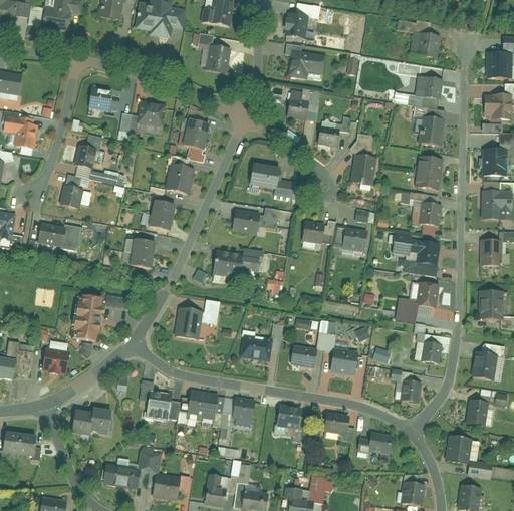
[(18,0),(0,0),(0,20),(15,23),(18,0)]
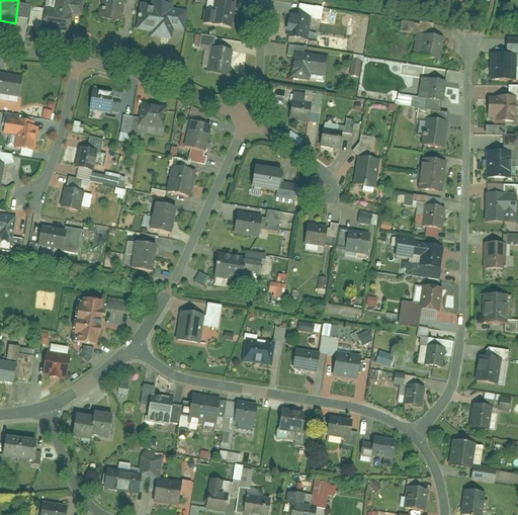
[(55,0),(54,8),(44,7),(40,27),(68,30),(71,13),(81,15),(83,0),(55,0)]
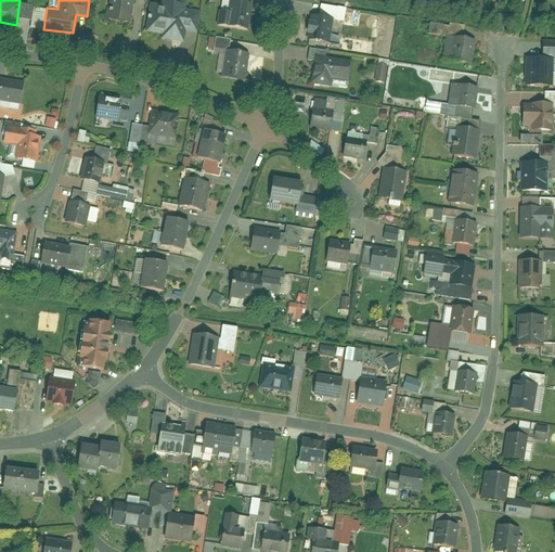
[(107,0),(105,15),(129,20),(132,0),(107,0)]
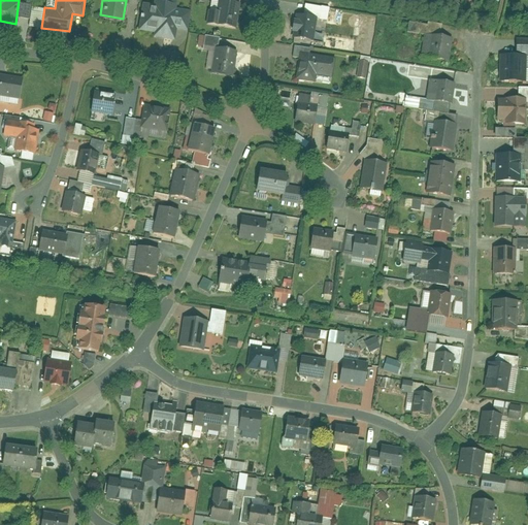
[(154,0),(154,2),(142,1),(138,28),(152,30),(152,35),(175,38),(176,28),(189,30),(192,7),(176,5),(177,0),(154,0)]
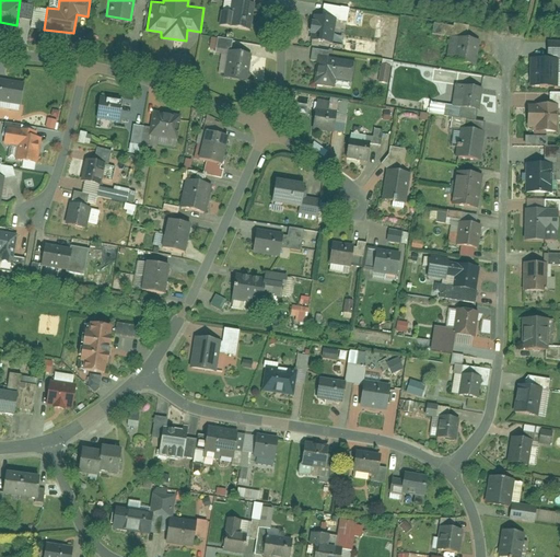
[(221,8),(218,22),(249,27),(255,0),(232,0),(231,9),(221,8)]
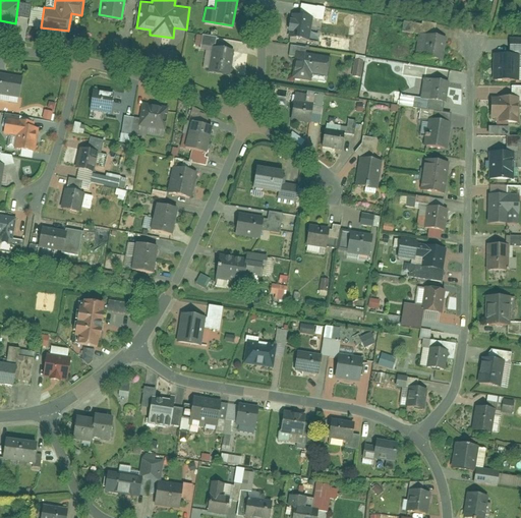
[(308,39),(312,17),(291,14),(287,36),(308,39)]
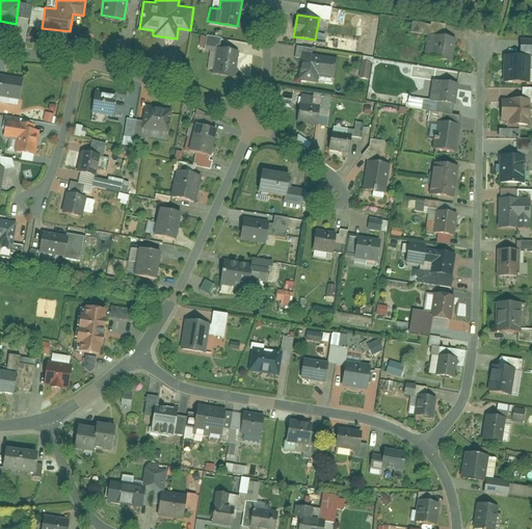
[(429,55),(452,59),(456,36),(433,33),(429,55)]
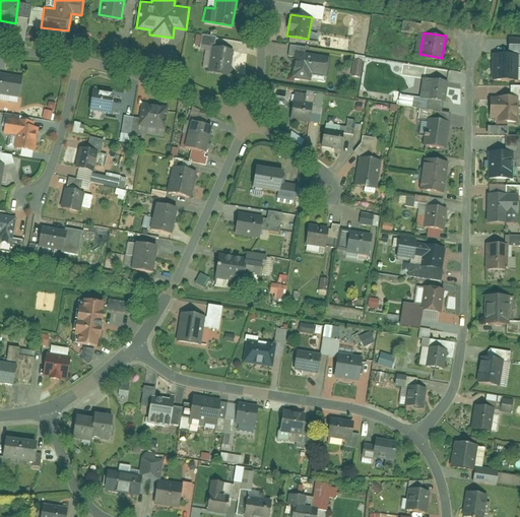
[(207,69),(229,72),(234,48),(212,45),(207,69)]
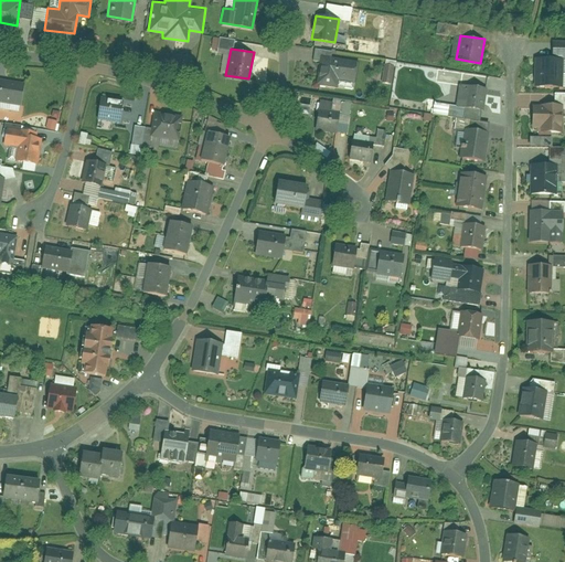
[(336,85),(338,77),(355,81),(359,61),(321,54),(316,82),(336,85)]
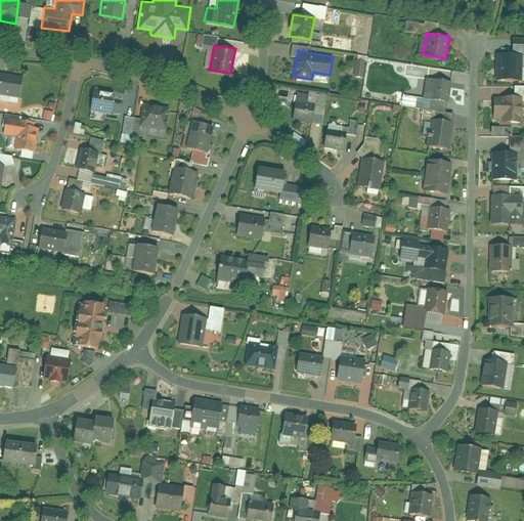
[(522,52),(496,52),(495,81),(522,81),(522,52)]
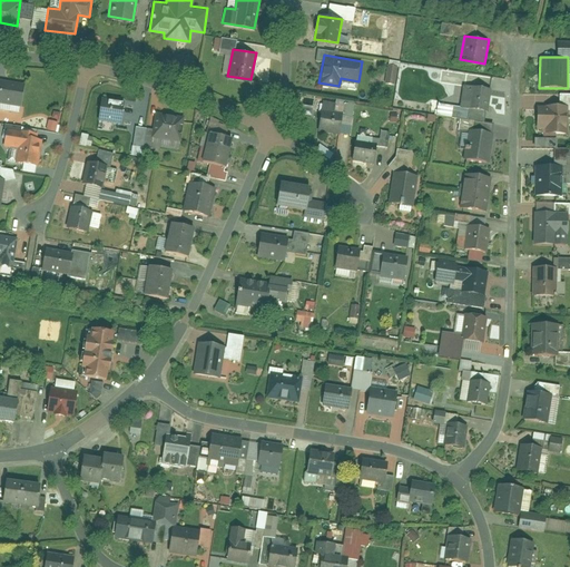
[(390,61),(385,80),(395,84),(400,65),(390,61)]
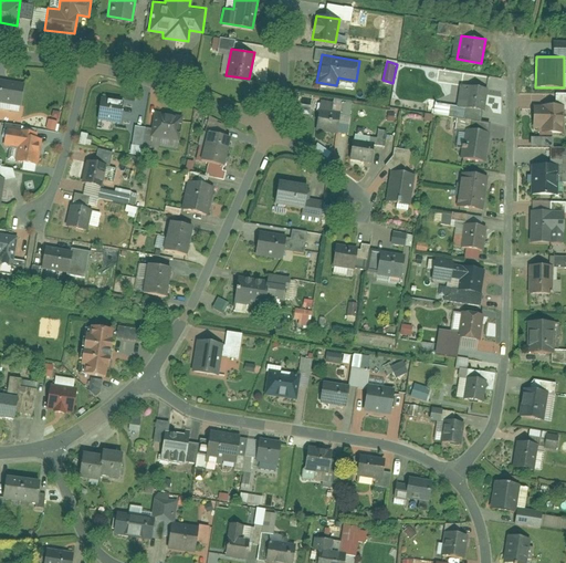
[(0,76),(0,101),(20,104),(23,81),(0,76)]
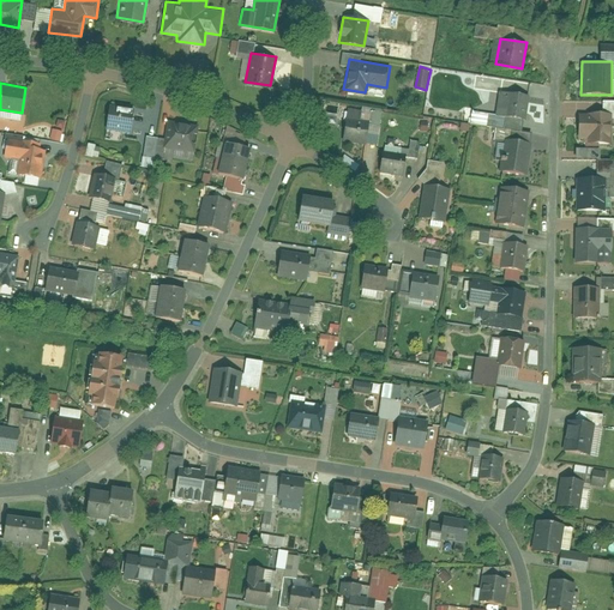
[(507,90),(503,115),(525,119),(529,94),(507,90)]
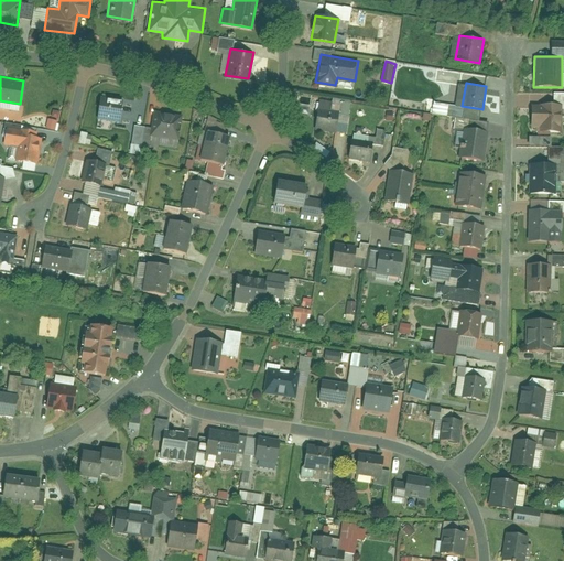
[(99,98),(97,118),(119,121),(122,99),(106,97),(106,98),(99,98)]
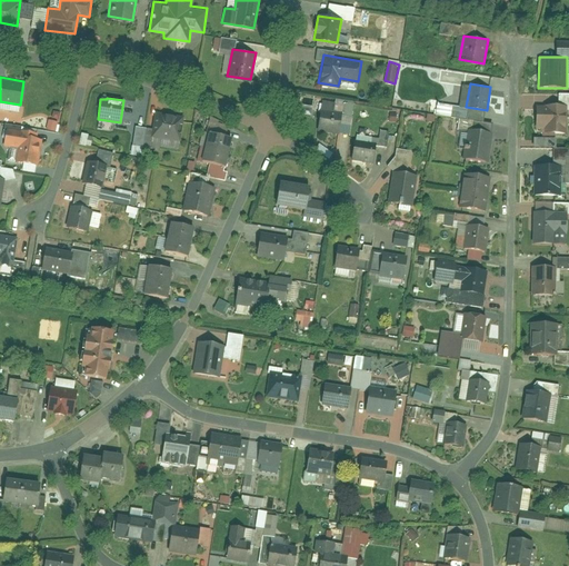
[(536,127),(543,127),(543,132),(563,132),(565,103),(536,102),(536,127)]
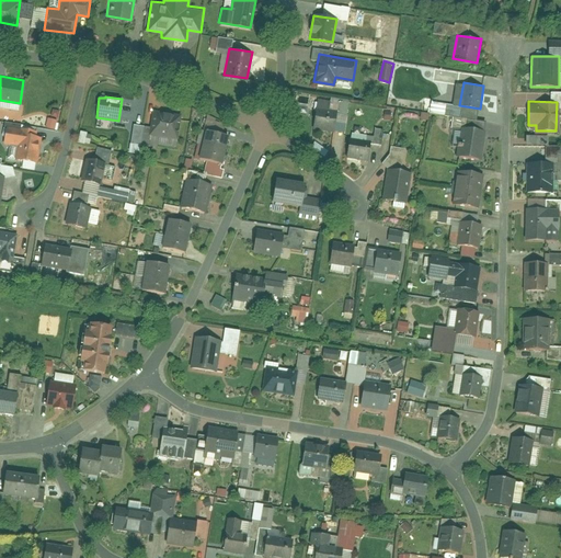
[(317,106),(313,127),(333,131),(336,110),(317,106)]
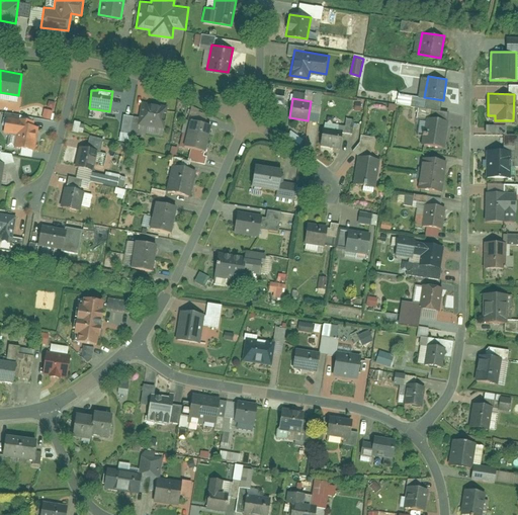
[(167,104),(140,100),(137,123),(164,127),(167,104)]
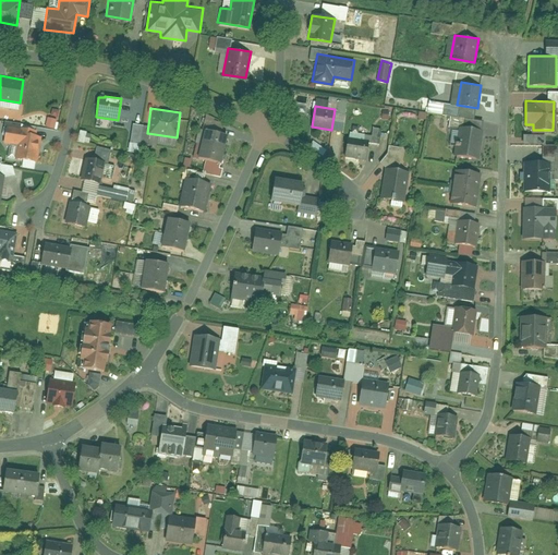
[(48,116),(47,125),(56,128),(58,117),(48,116)]
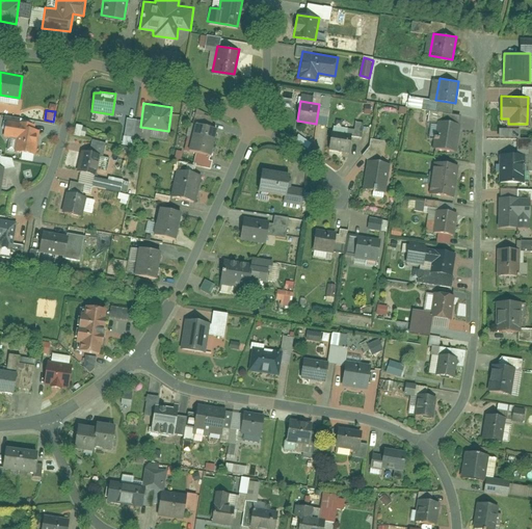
[(3,134),(16,136),(14,150),(34,153),(38,129),(34,128),(35,124),(5,118),(3,134)]
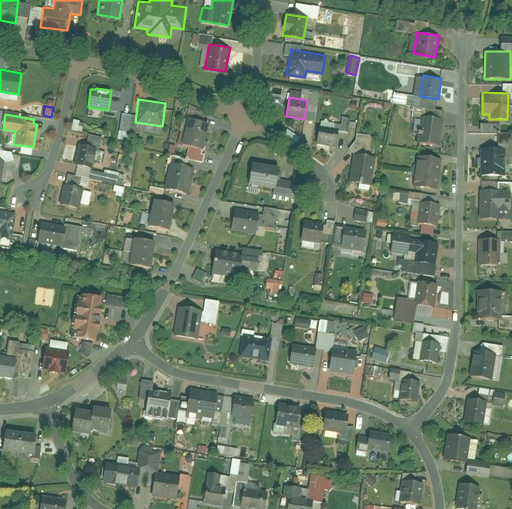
[(420,114),(415,140),(440,144),(444,118),(420,114)]
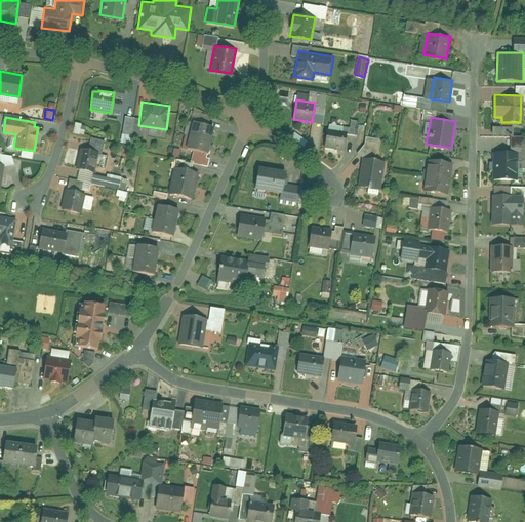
[(193,120),(186,147),(207,152),(214,126),(193,120)]
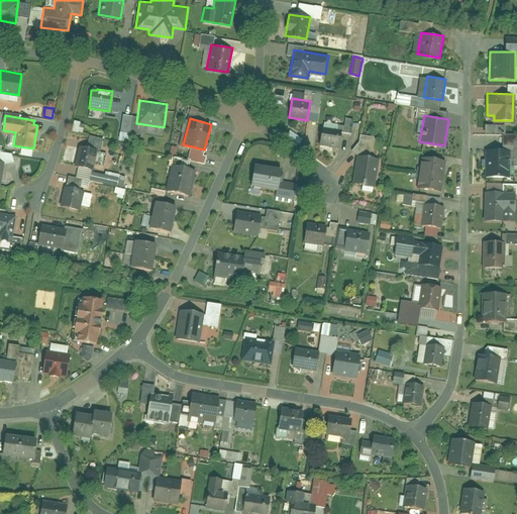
[(74,128),(83,131),(85,123),(77,120),(74,128)]
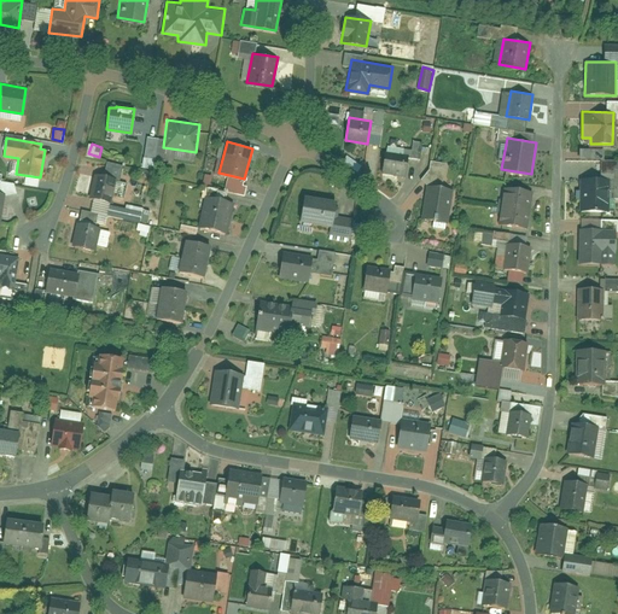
[(397,174),(403,175),(407,153),(384,151),(382,171),(390,173),(389,180),(397,181),(397,174)]
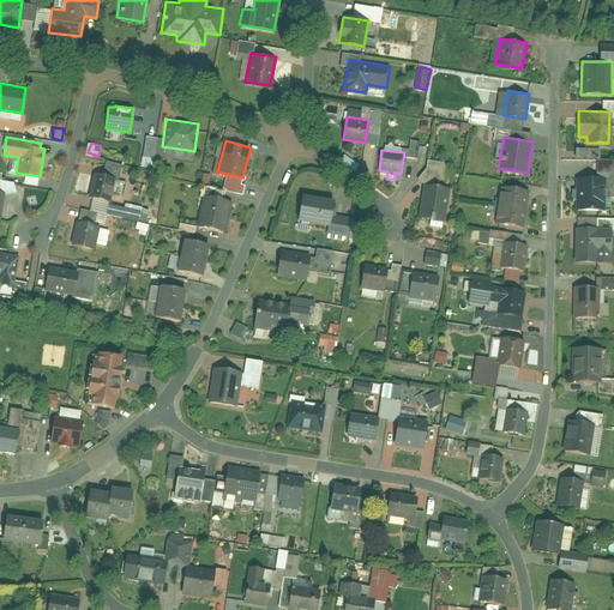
[(92,171),(86,195),(109,200),(115,176),(92,171)]
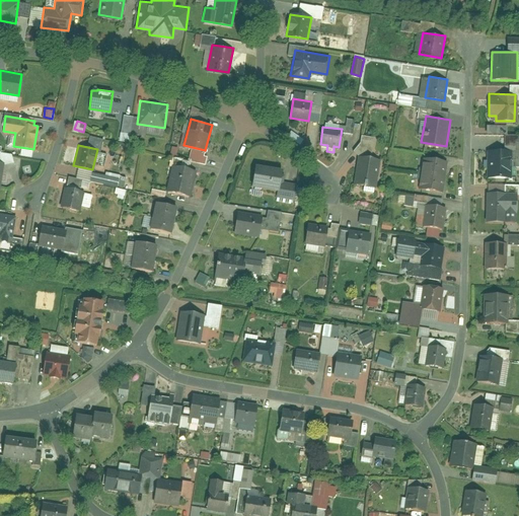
[(487,149),(486,176),(511,176),(512,150),(487,149)]
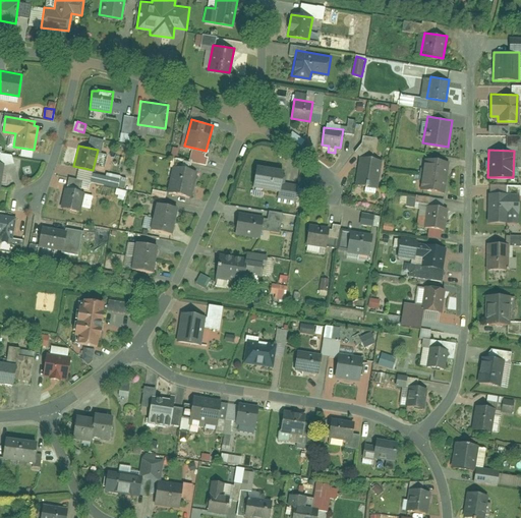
[(383,160),(359,156),(354,183),(378,187),(383,160)]
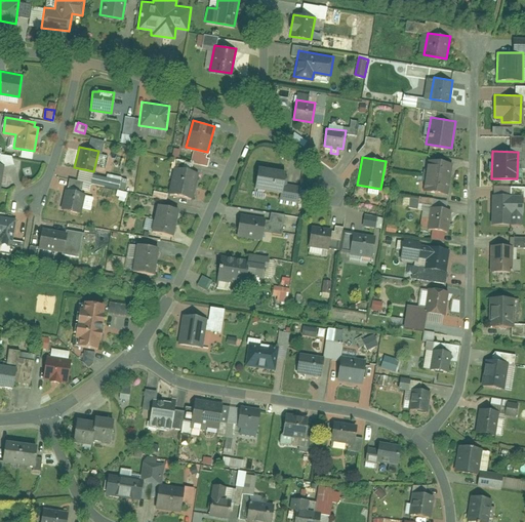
[(428,157),(422,190),(448,194),(453,161),(428,157)]
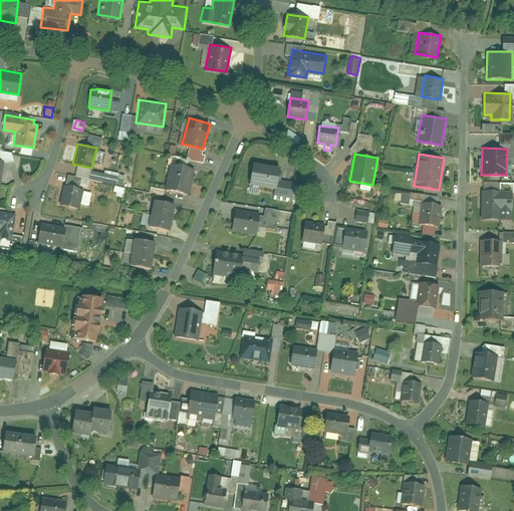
[(249,183),(276,187),(279,166),(253,162),(249,183)]
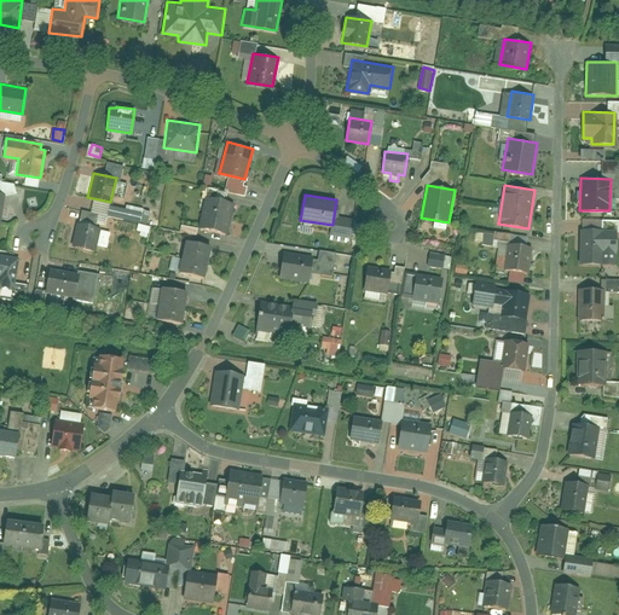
[(206,196),(198,226),(225,233),(233,202),(206,196)]
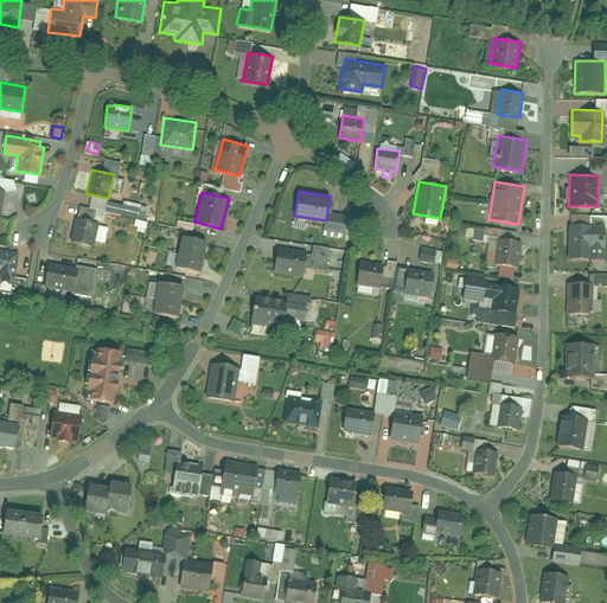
[(76,216),(70,239),(93,245),(98,222),(76,216)]
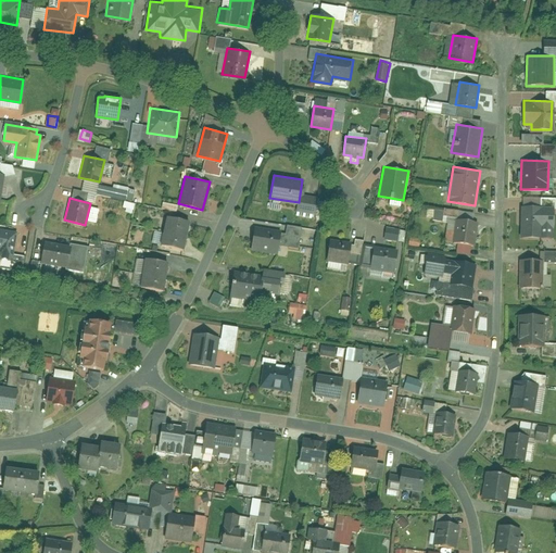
[(133,212),(136,202),(127,200),(124,210),(133,212)]
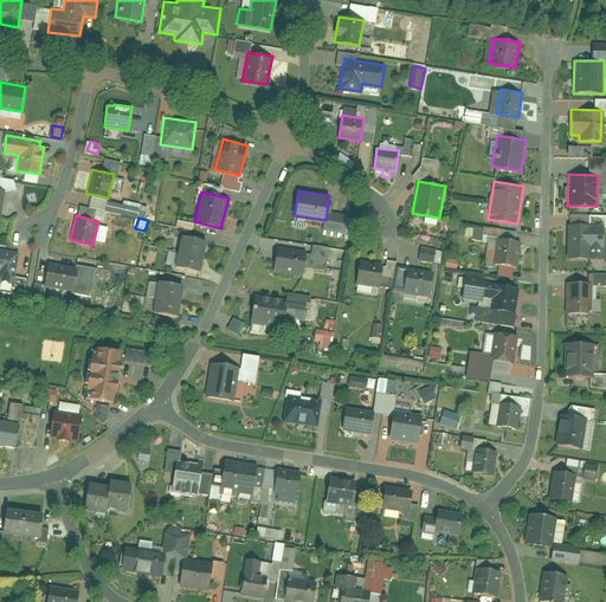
[(603,224),(566,224),(566,258),(599,258),(600,248),(603,248),(603,224)]
